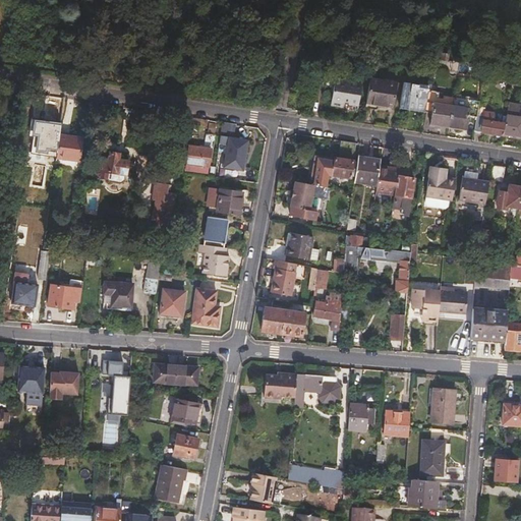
[(364,14),(363,21),(379,21),(379,18),(387,18),(387,11),(370,11),(370,14),(364,14)]
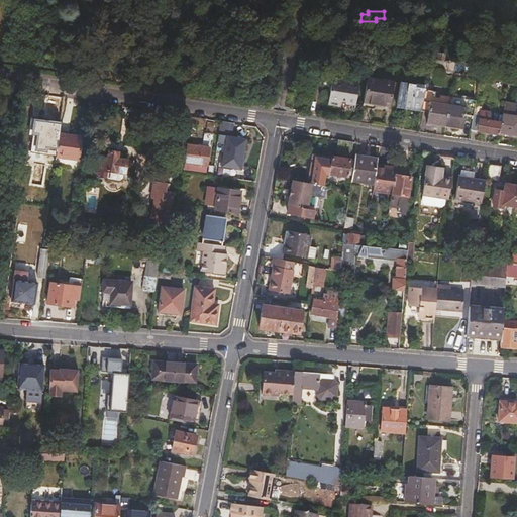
[(516,73),(509,72),(507,84),(516,85),(516,73)]
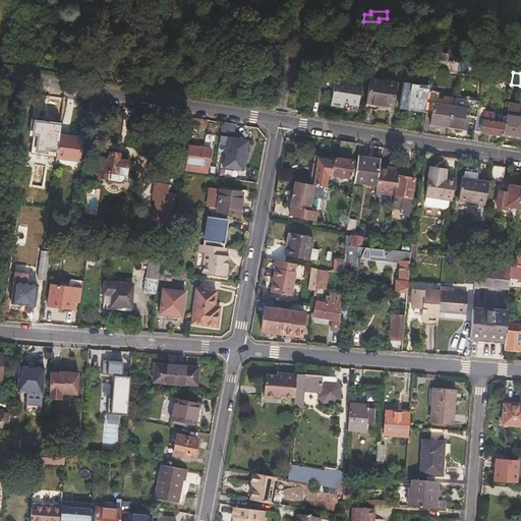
[(360,82),(334,78),(329,103),(341,105),(342,100),(347,101),(347,103),(356,104),(360,82)]
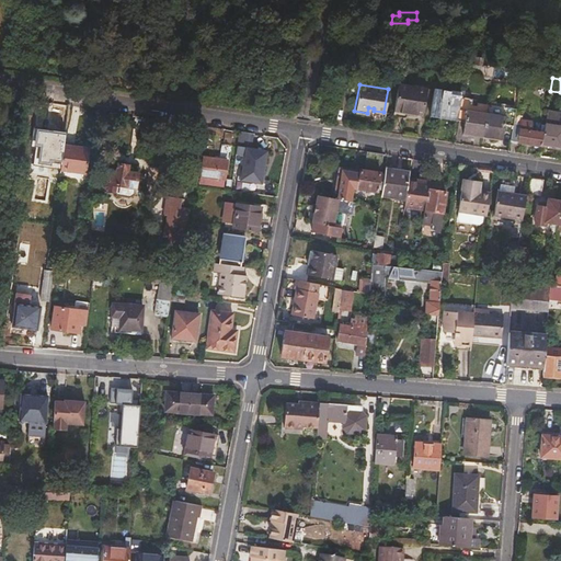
[(398,84),(393,110),(422,115),(427,89),(398,84)]
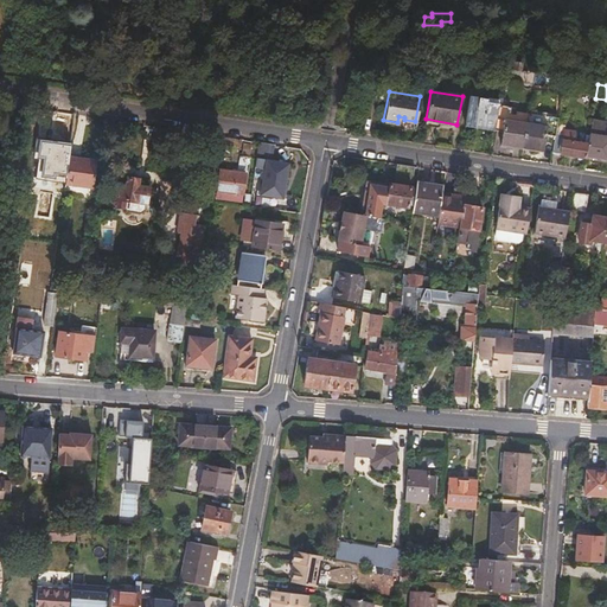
[(470,95),(465,125),(493,129),(497,108),(498,100),(470,95)]
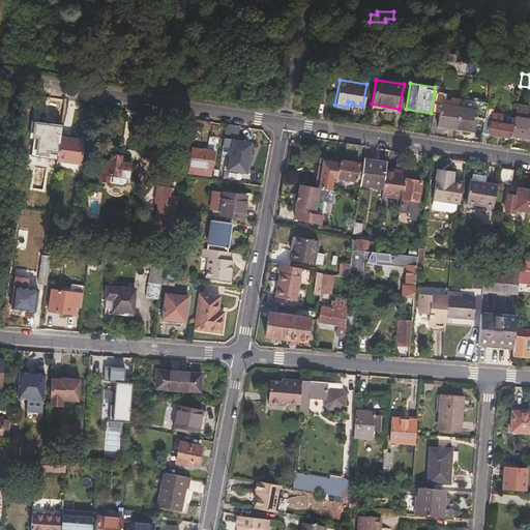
[(434,94),(431,113),(439,115),(438,124),(455,127),(455,128),(460,106),(441,102),(442,95),(434,94)]
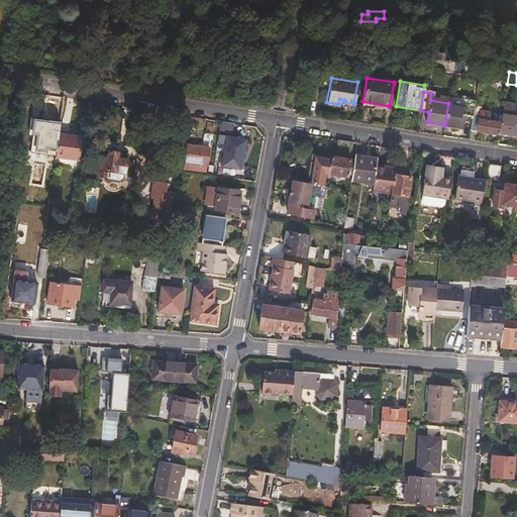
[(448,103),(444,125),(462,127),(466,114),(473,115),(473,112),(475,99),(468,98),(467,106),(448,103)]
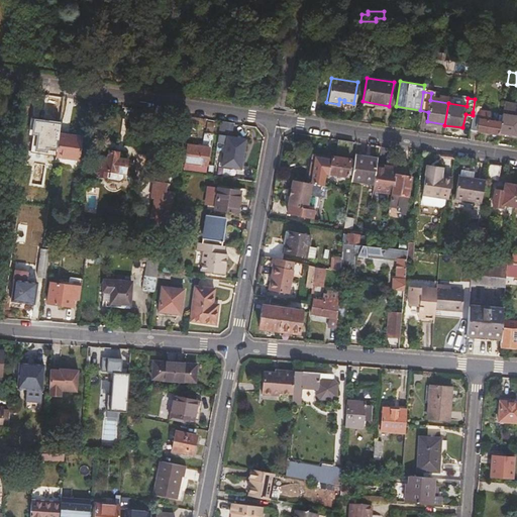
[(503,111),(500,133),(516,135),(516,114),(515,114),(516,103),(516,101),(505,100),(503,111)]
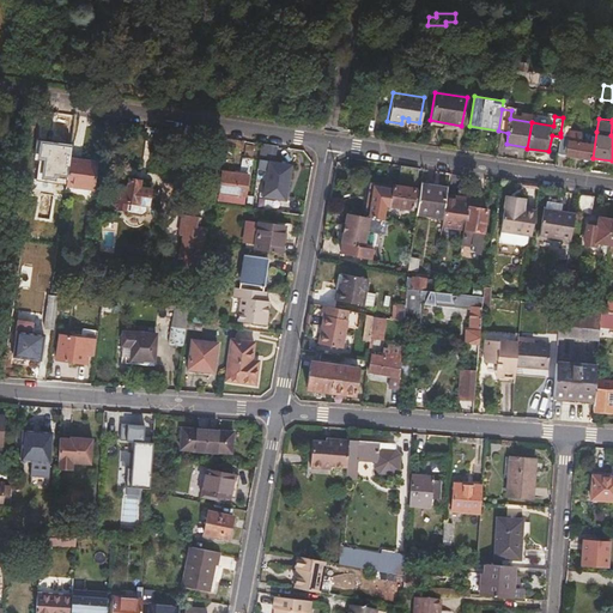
[(558,152),(593,158),(596,132),(570,128),(569,134),(560,133),(560,137),(558,152)]
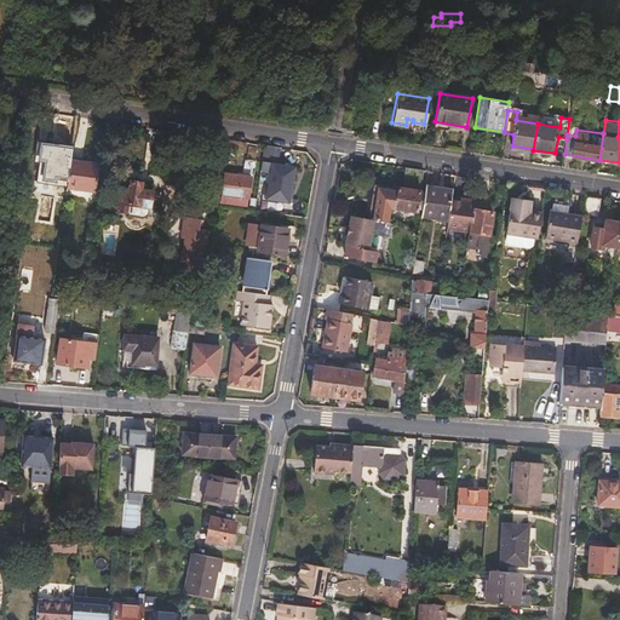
[(265,160),(280,161),(282,147),(268,144),(265,160)]
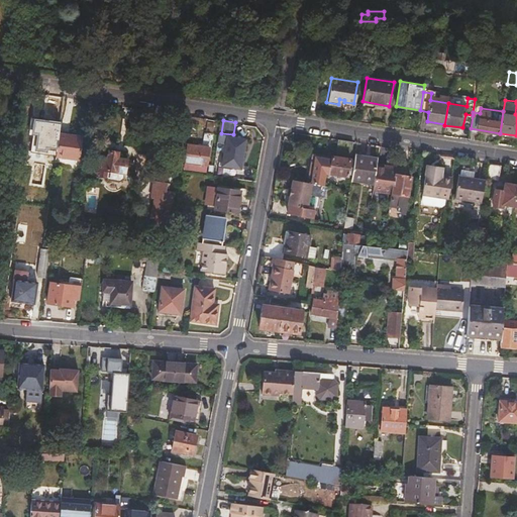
[(58,133),(59,129),(38,126),(35,146),(56,150),(58,133)]
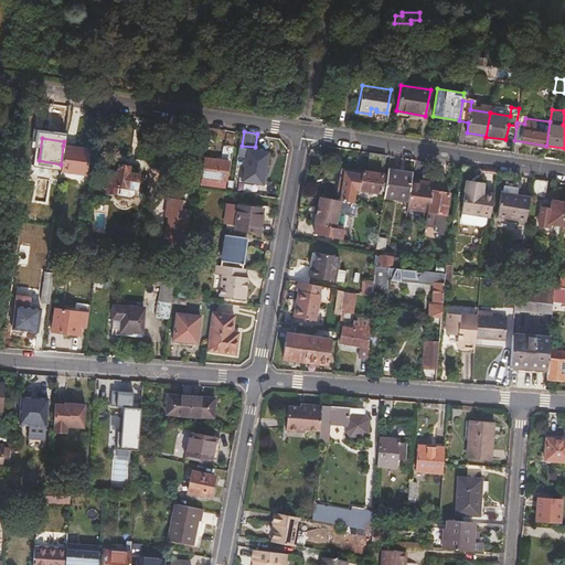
[(225,179),(227,161),(228,161),(232,145),(222,144),(220,160),(203,158),(201,176),(225,179)]
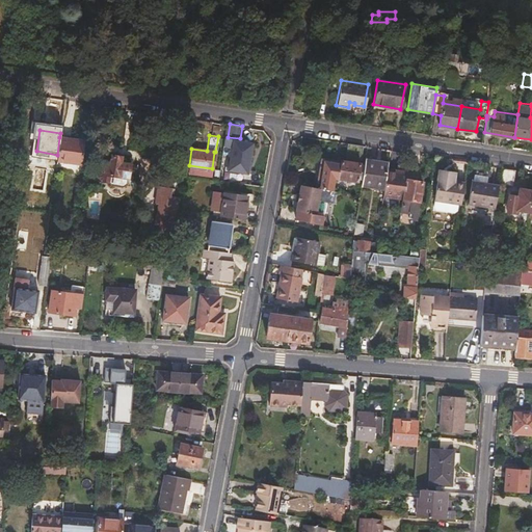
[(84,141),(59,137),(57,155),(56,161),(81,164),(84,141)]
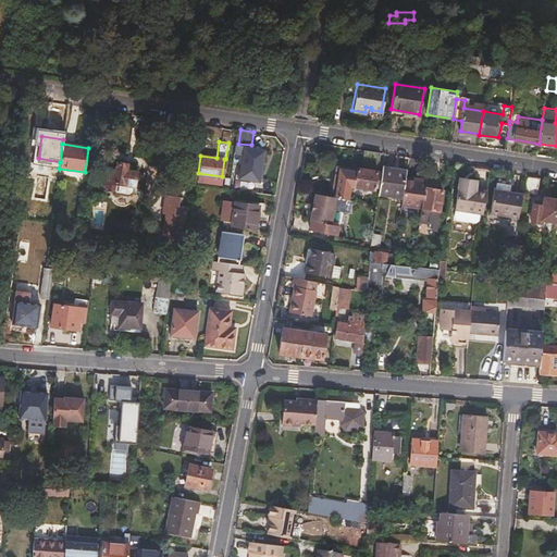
[(263,150),(243,146),(238,178),(259,182),(263,150)]
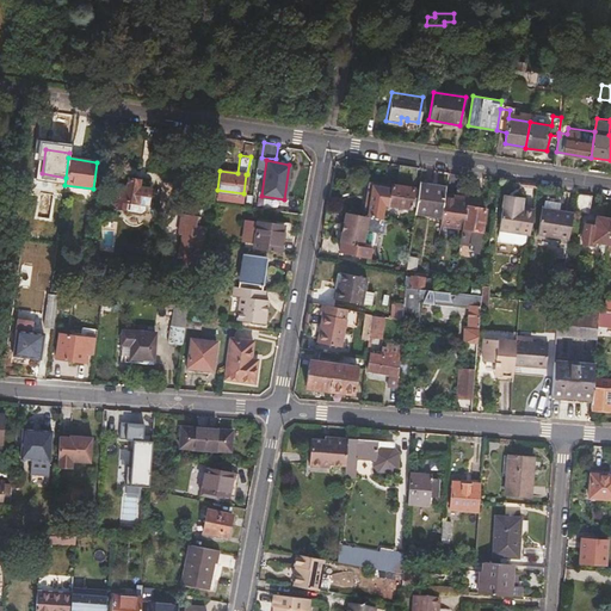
[(415,184),(418,167),(401,165),(400,181),(415,184)]
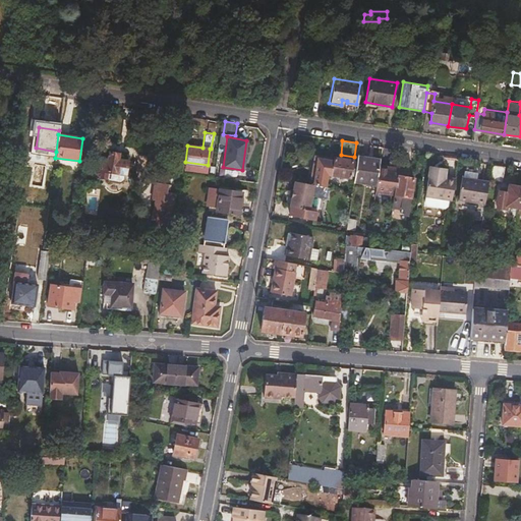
[(120,158),(121,153),(111,151),(110,157),(105,156),(99,160),(97,171),(102,176),(108,177),(110,180),(121,182),(124,180),(125,174),(127,174),(129,160),(125,159),(120,158)]
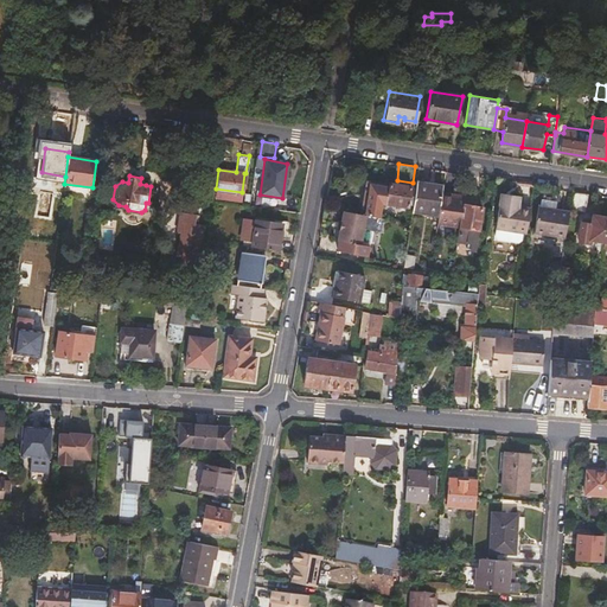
[(442,185),(416,181),(411,211),(438,215),(440,196),(442,185)]
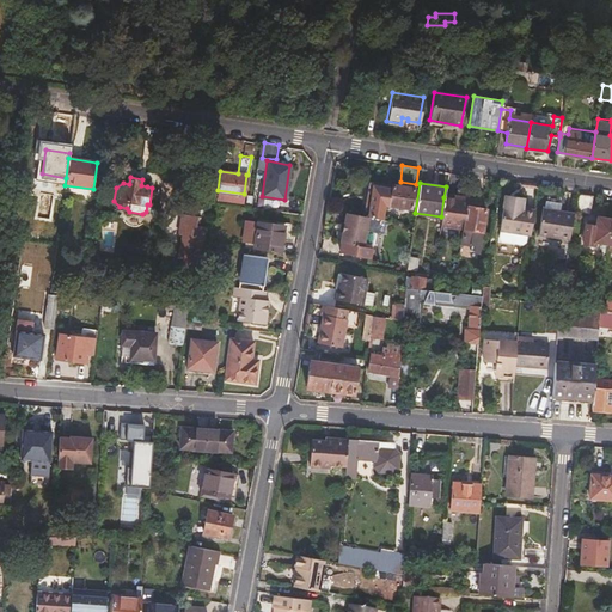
[(414,189),(392,185),(389,206),(410,209),(414,189)]
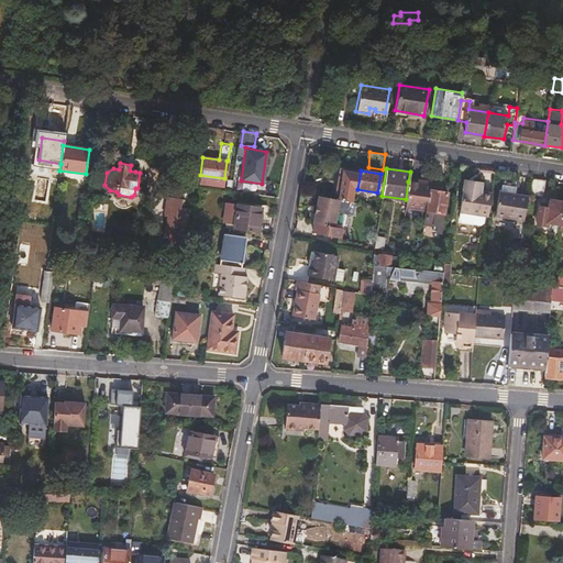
[(140,173),(138,188),(145,189),(147,174),(140,173)]
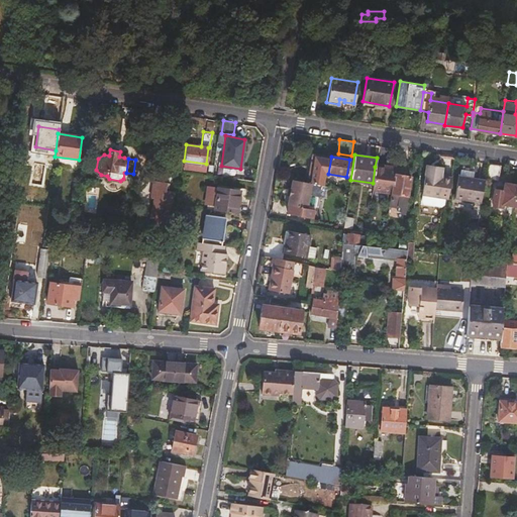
[(501,165),(488,163),(485,178),(497,180),(501,165)]
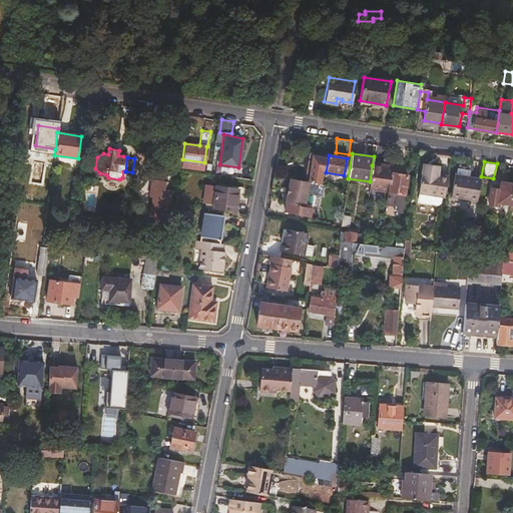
[(372,165),(370,181),(369,188),(387,191),(391,166),(383,164),(383,166),(372,165)]
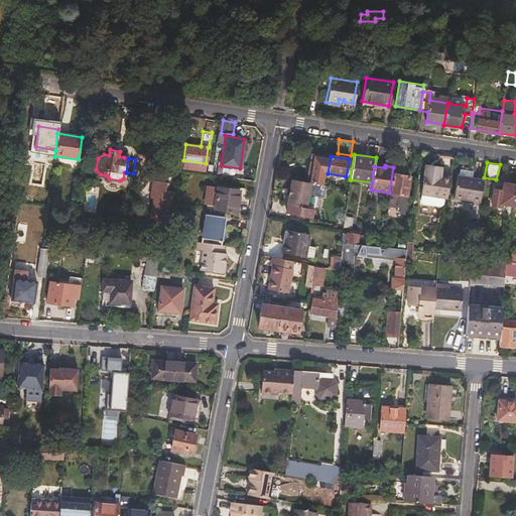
[(447,198),(450,176),(439,175),(439,169),(425,167),(421,195),(422,195),(447,198)]
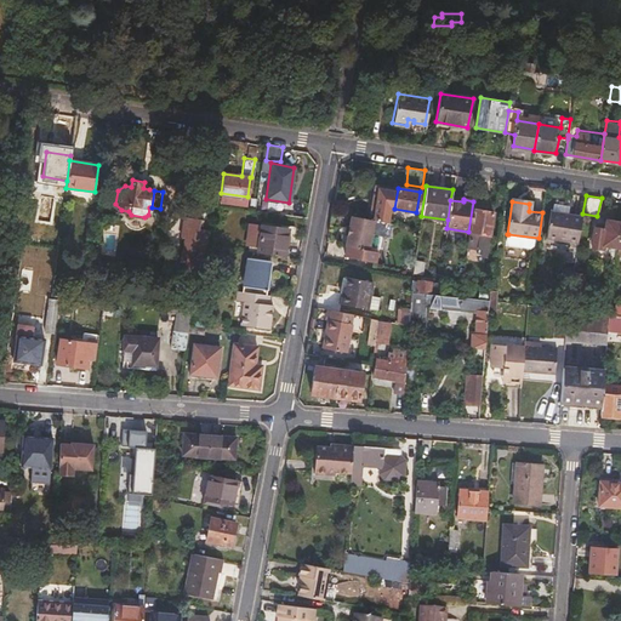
[(579,240),(582,216),(567,214),(568,205),(553,203),(551,212),(550,211),(546,238),(579,243),(579,240)]
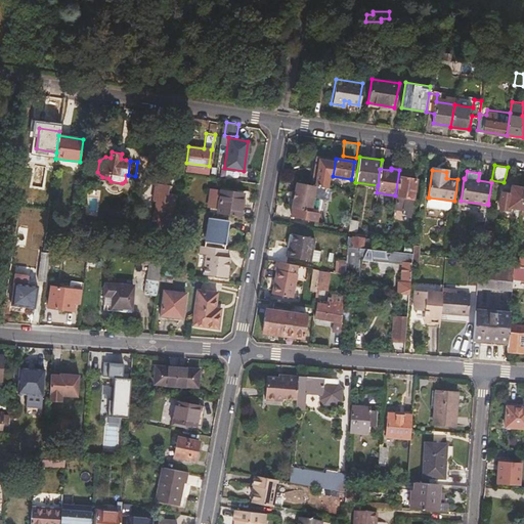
[(333,188),(296,181),(295,190),(293,198),(291,213),(320,218),(323,200),(331,201),(333,188)]
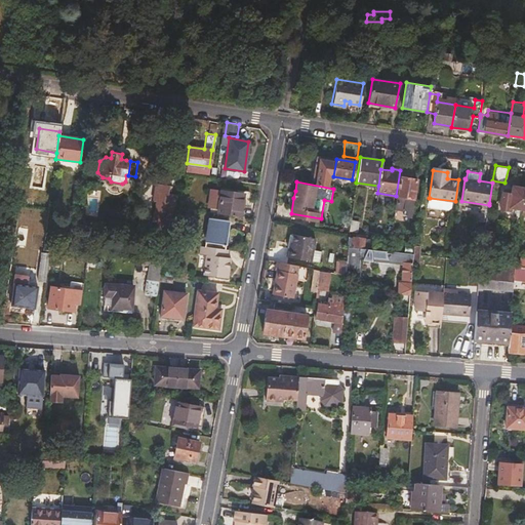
[(173,225),(176,194),(169,194),(170,184),(155,183),(153,200),(156,200),(153,223),(173,225)]
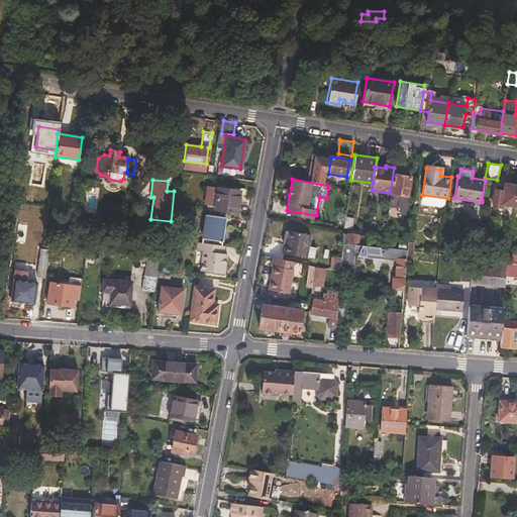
[(507,204),(515,205),(516,194),(516,185),(505,183),(502,203),(504,203),(503,206),(507,206),(507,204)]
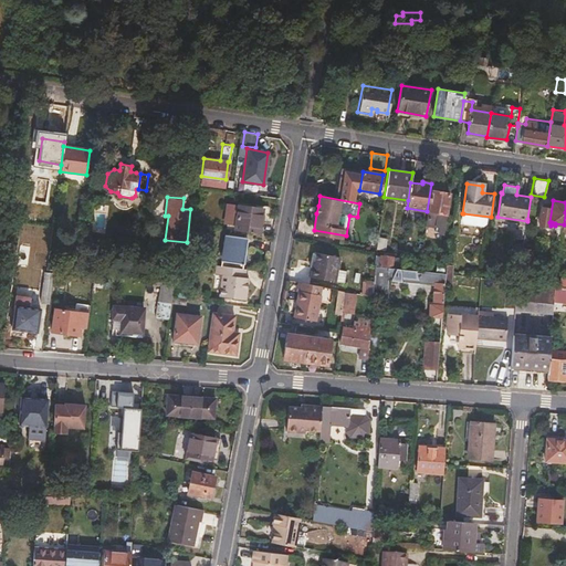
[(236,230),(261,233),(263,208),(229,203),(227,223),(228,223),(236,224),(236,230)]
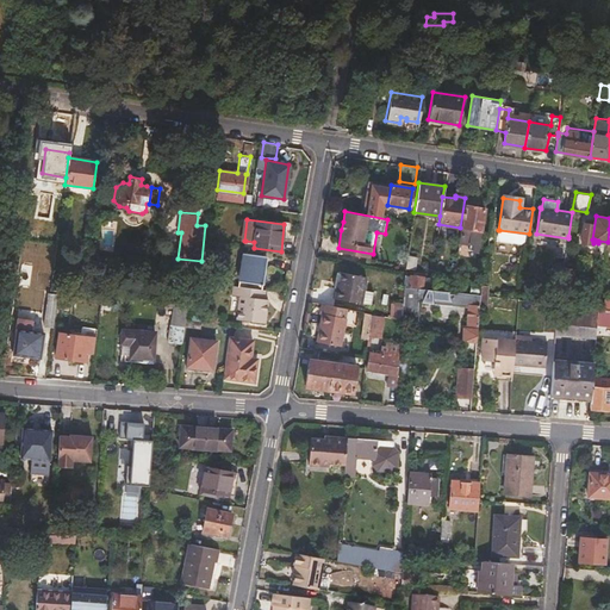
[(528,242),(529,234),(499,230),(498,237),(528,242)]
